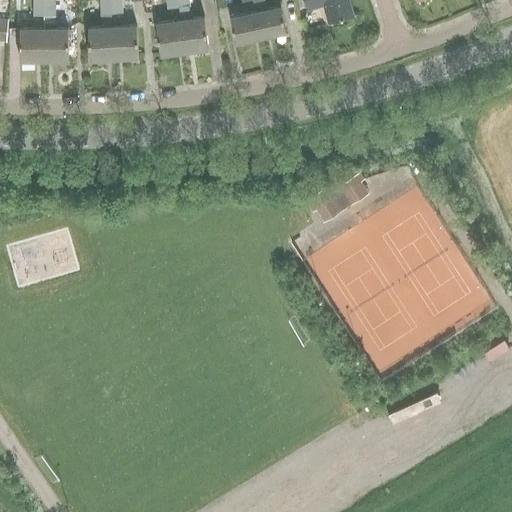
[(44,15),(43,0),(33,0),(33,15),(44,15)]
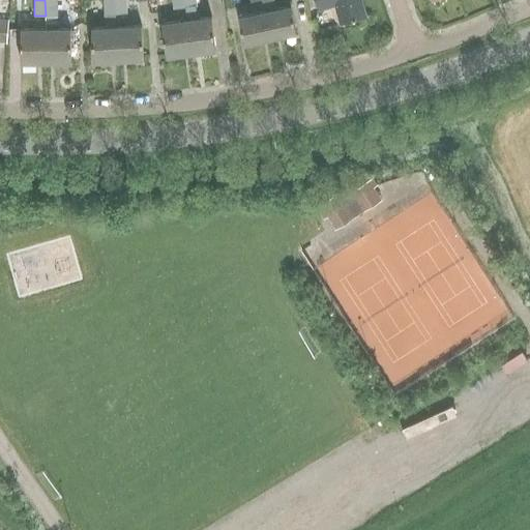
[(45,0),(46,16),(56,16),(56,0),(45,0)]
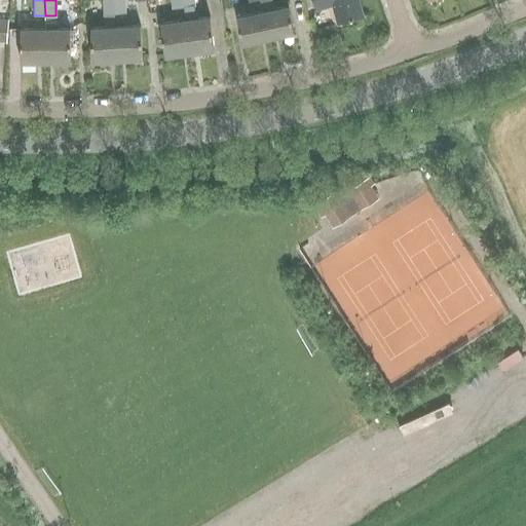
[(103,0),(104,14),(115,13),(114,0),(103,0)]
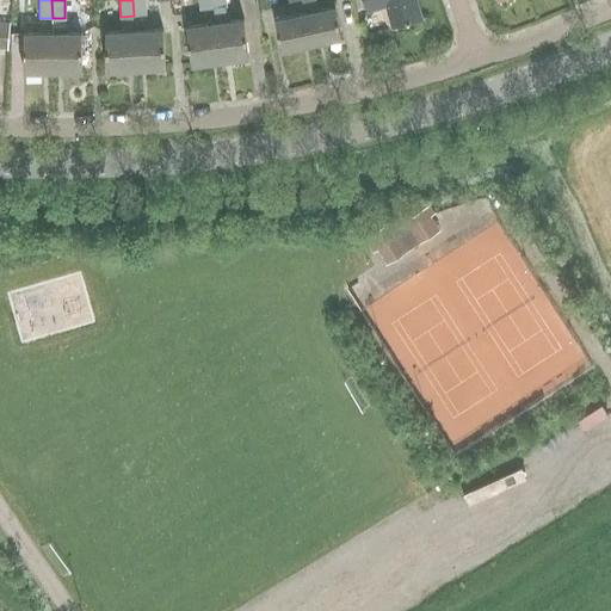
[(133,0),(134,16),(146,14),(144,0),(133,0)]
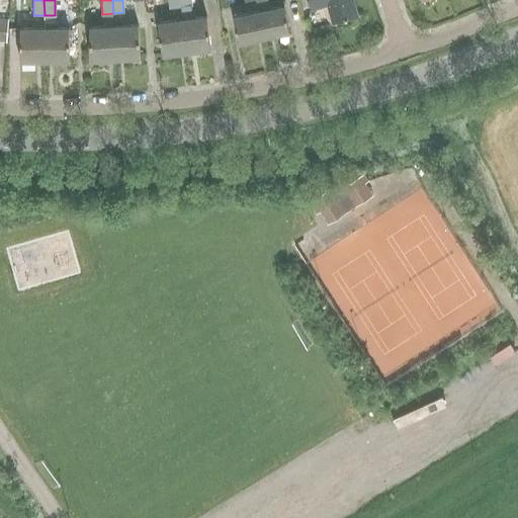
[(168,0),(170,8),(171,8),(180,7),(179,0),(168,0)]
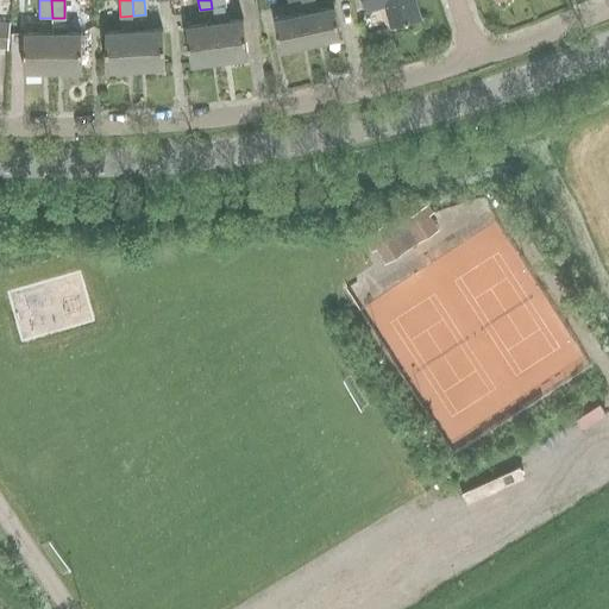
[(281,50),(311,43),(303,13),(305,13),(301,0),(293,0),(288,1),(290,16),(274,19),(281,50)]
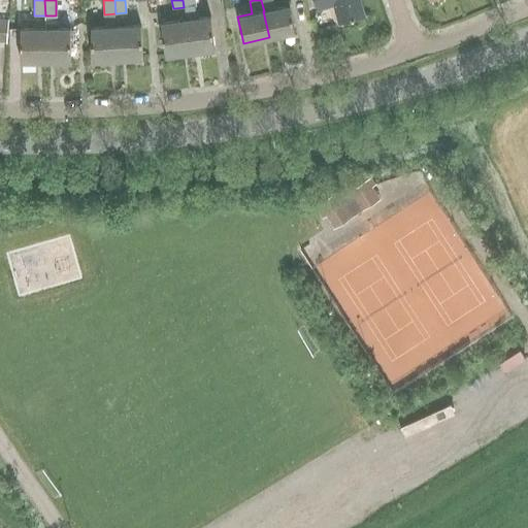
[(263,11),(269,37),(295,32),(290,5),(275,8),(272,0),(261,0),(264,11),(263,11)]
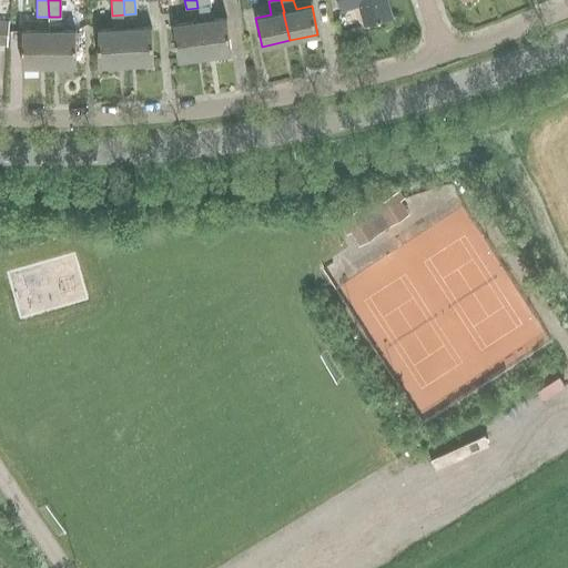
[(392,16),(386,0),(337,0),(341,10),(358,6),(364,24),(392,16)]
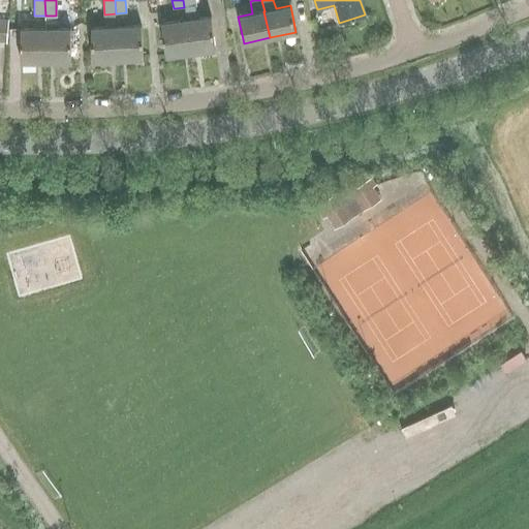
[(184,7),(190,53),(215,50),(211,17),(197,18),(195,5),(184,7)]
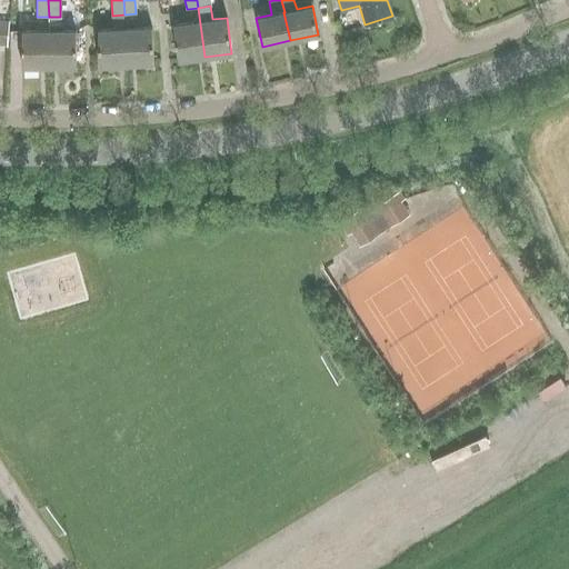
[(178,60),(205,57),(198,8),(188,9),(189,22),(173,25),(178,60)]
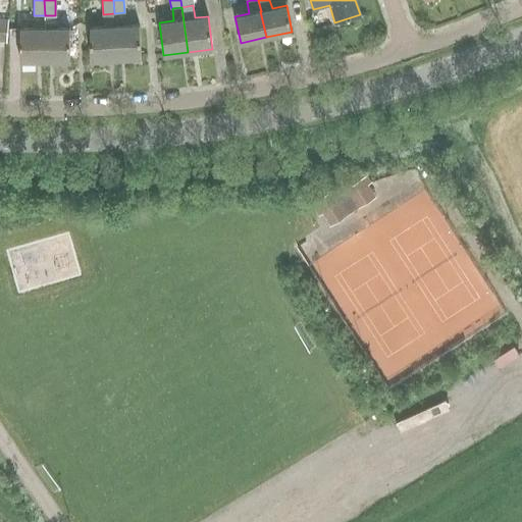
[(116,59),(115,25),(114,13),(103,14),(104,27),(90,28),(92,60),(116,59)]
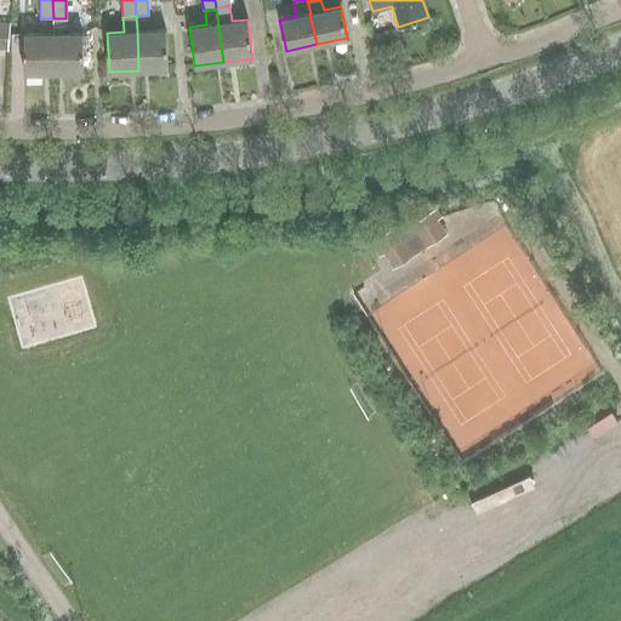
[(53,33),(55,73),(83,73),(83,33),(66,33),(66,18),(53,18),(53,33)]
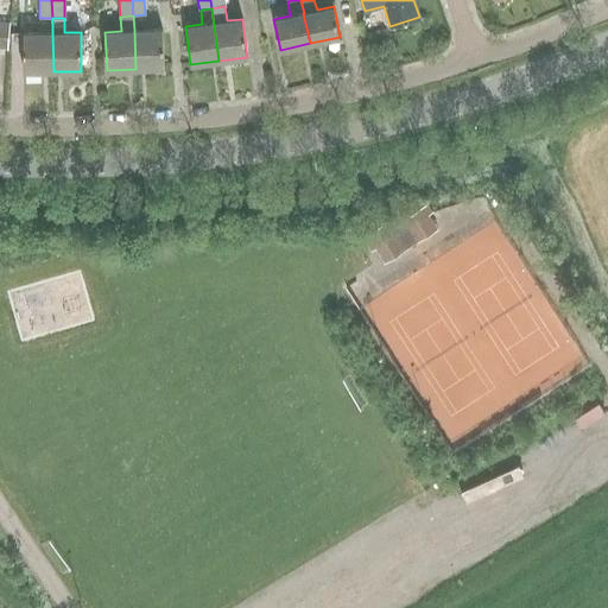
[(0,48),(8,49),(11,24),(0,21),(0,48)]
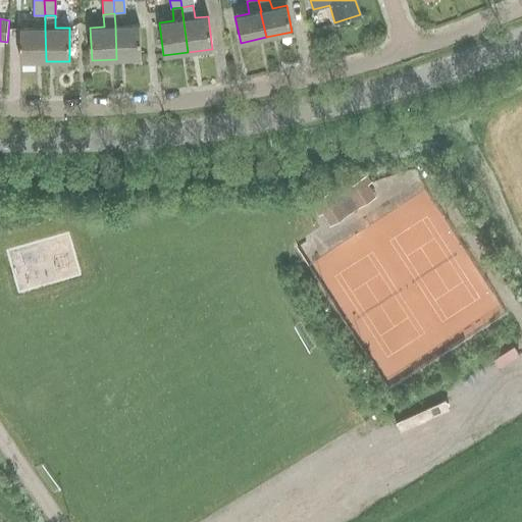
[(115,25),(116,59),(141,58),(139,24),(115,25)]
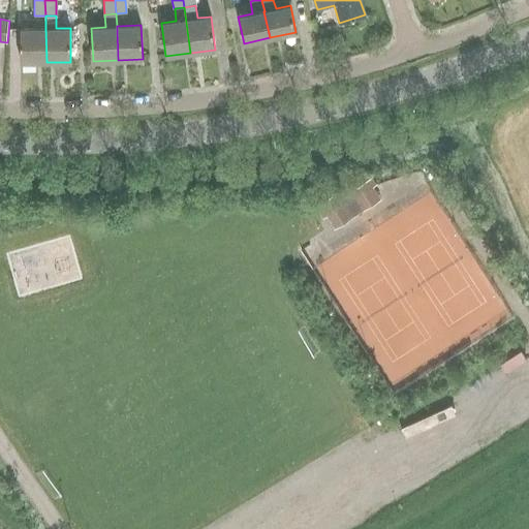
[(21,62),(47,62),(45,28),(21,29),(21,62)]
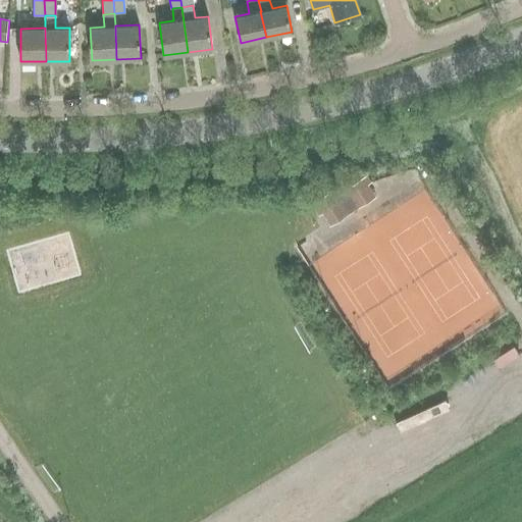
[(373,193),(367,184),(371,181),(366,174),(346,188),(343,183),(311,203),(319,215),(323,213),(328,221),(346,210),(355,203),(356,204),(373,193)]
